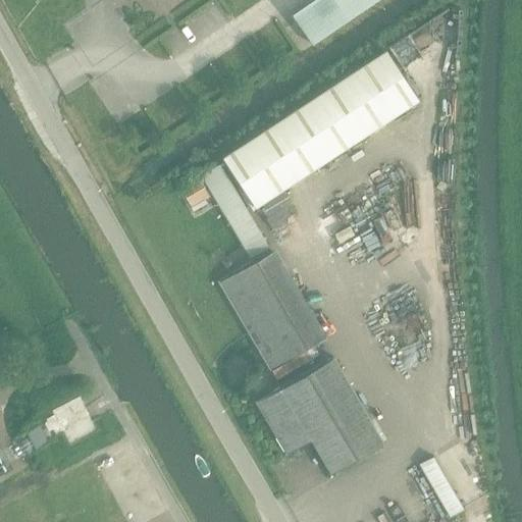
[(312,46),(379,0),(319,0),(293,18),(312,46)]
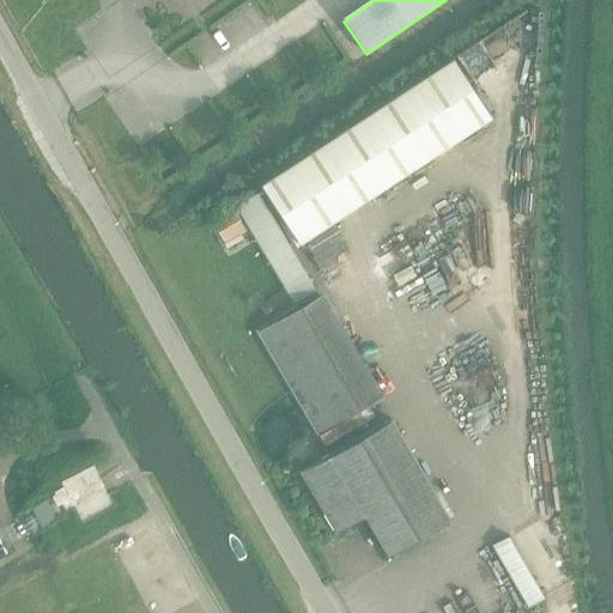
[(299,244),(492,119),(453,59),(260,186),(299,244)]
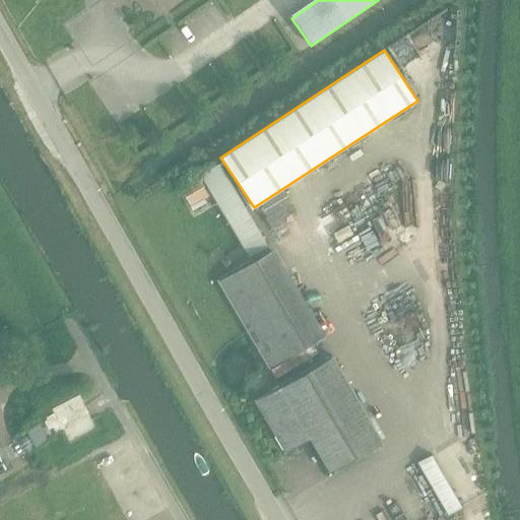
[(208,197),(198,179),(180,189),(191,207),(208,197)]
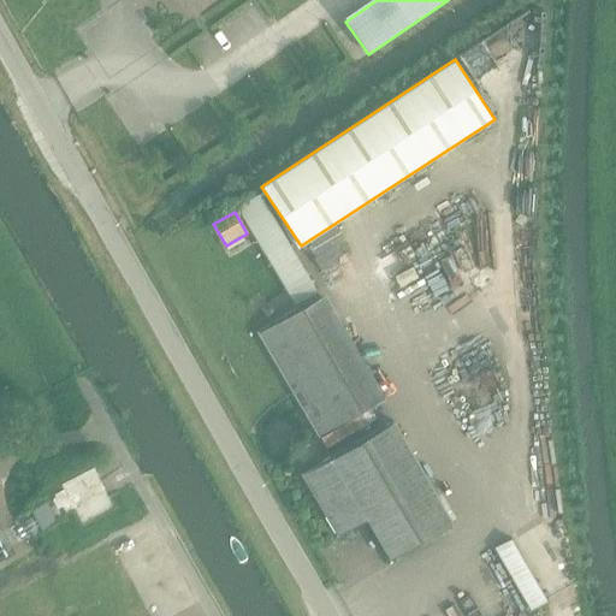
[(335,227),(309,244),(318,256),(343,240),(335,227)]
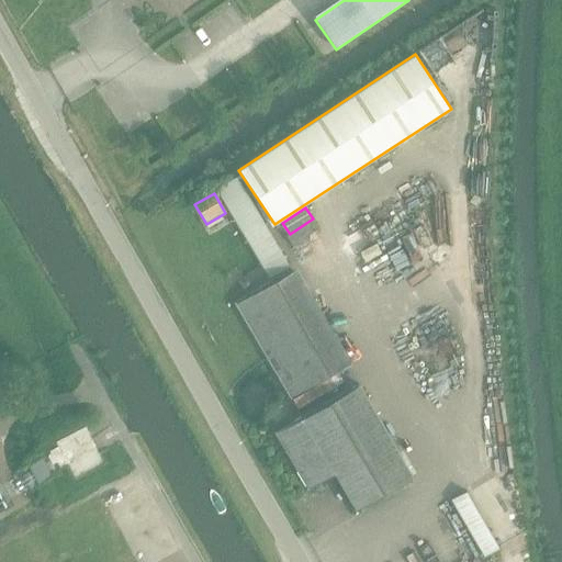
[(305,225),(287,237),(293,247),(312,234),(305,225)]
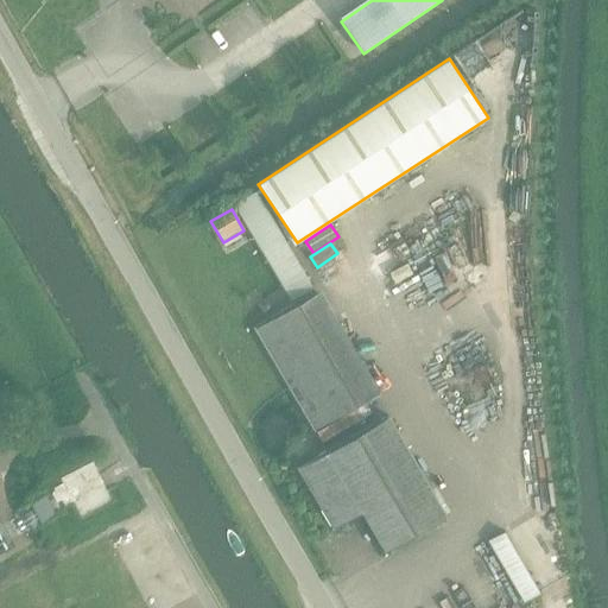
[(314,431),(380,392),(321,291),(254,330),(314,431)]
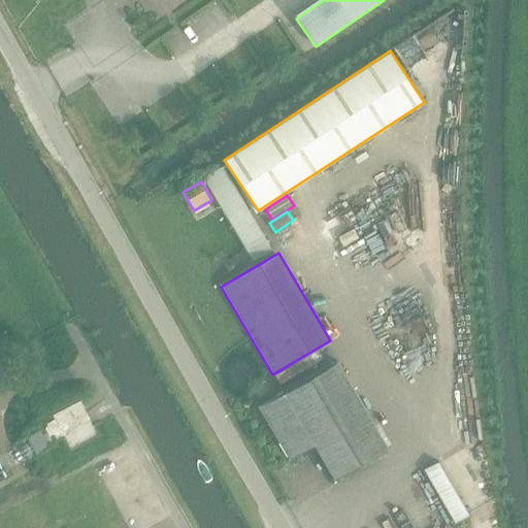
[(229,262),(225,265),(231,275),(239,270),(235,263),(229,262)]
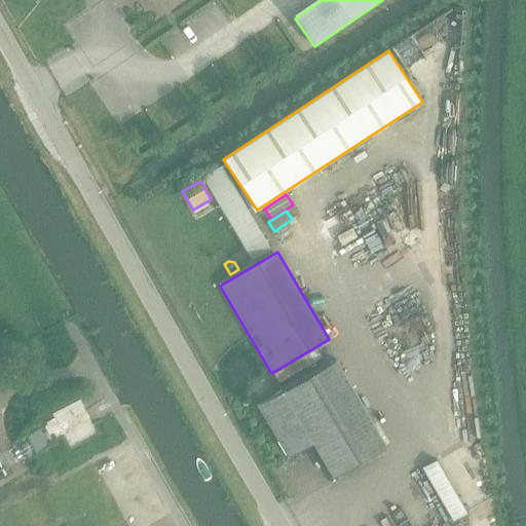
[(388,446),(387,444),(337,360),(257,406),(288,459),(313,445),(332,478),(388,446)]
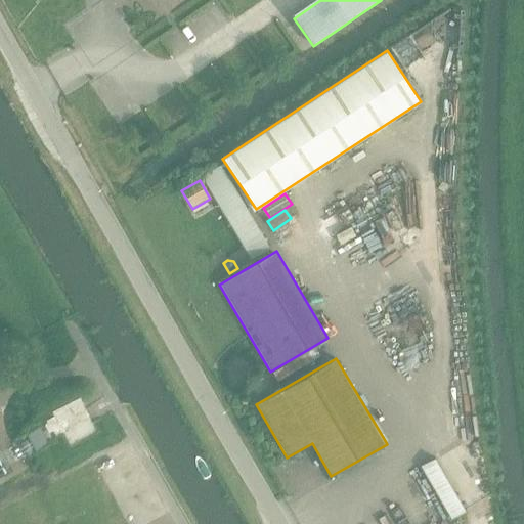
[(467,511),(466,510),(436,457),(420,467),(451,520),(467,511)]
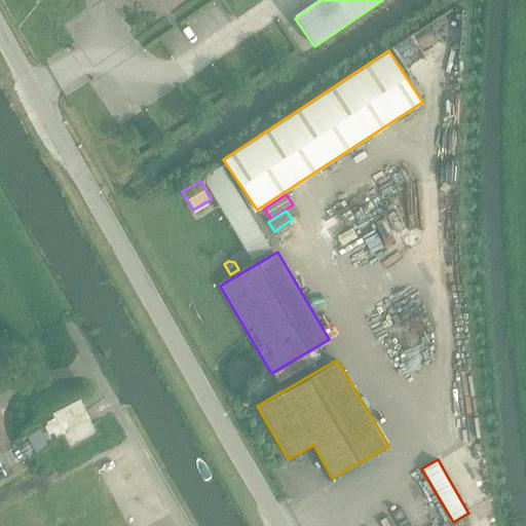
[(98,475),(45,503),(58,525),(103,525),(105,525),(98,513),(114,503),(98,475)]
